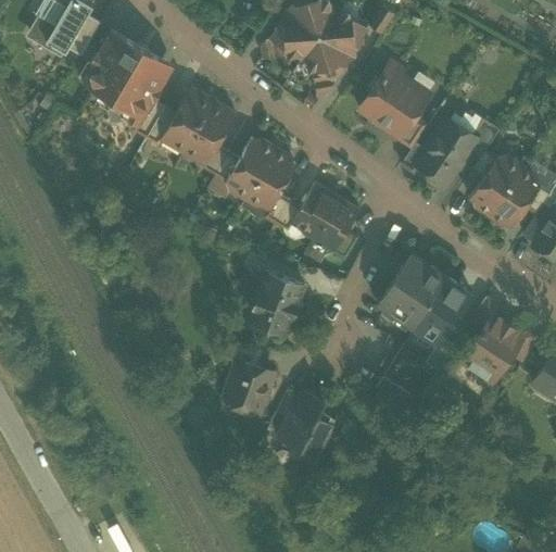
[(43,0),(64,11),(71,0),(76,0),(83,3),(84,0),(43,0)]
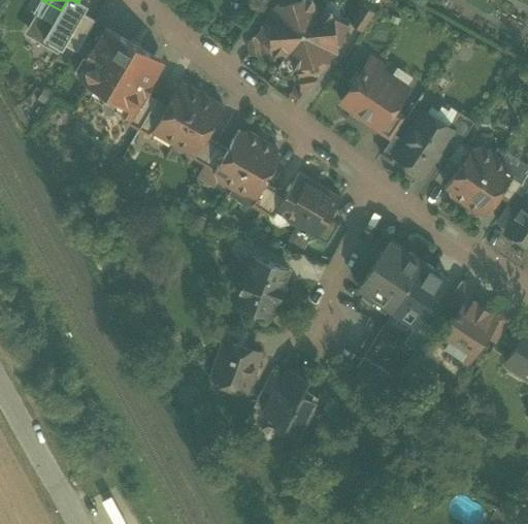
[(83,18),(88,8),(78,3),(72,0),(67,0),(61,10),(53,25),(41,43),(56,52),(57,51),(61,53),(63,50),(83,18)]
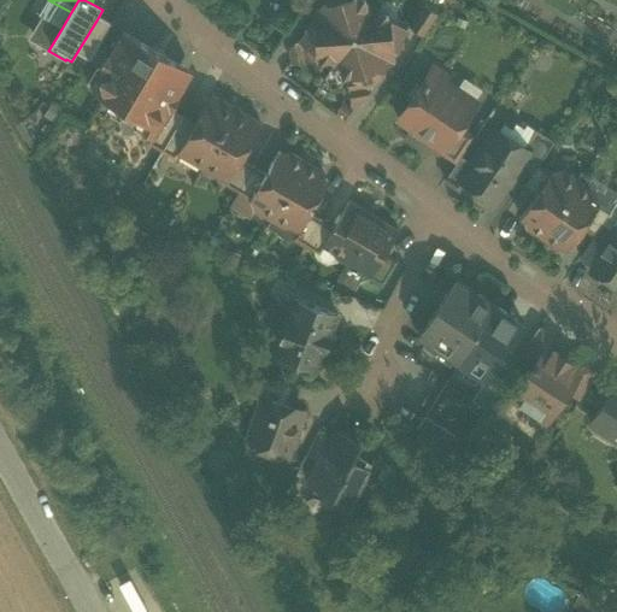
[(371,13),(351,0),(323,0),(324,1),(324,6),(319,12),(315,15),(313,17),(313,23),(309,29),(304,30),(303,33),(304,40),(299,47),(334,70),(371,13)]
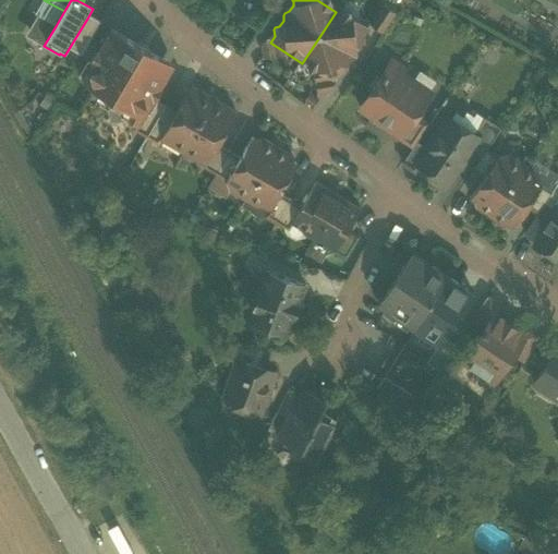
[(384,35),(393,13),(384,10),(374,32),(384,35)]
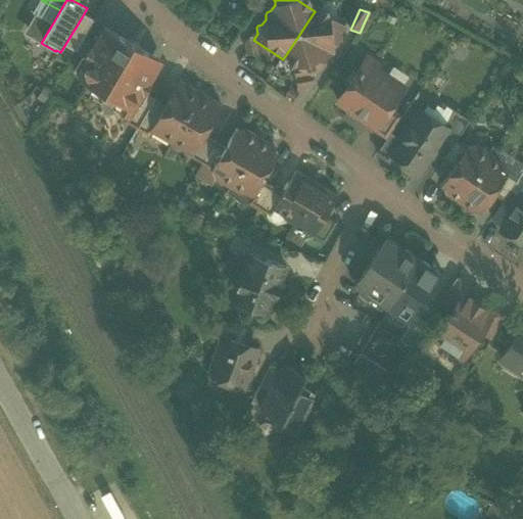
[(340,37),(344,31),(315,11),(283,59),(313,79),(317,73),(323,71),(324,69),(323,65),(327,59),(331,58),(333,55),(333,51),(336,45),(340,44),(341,43),(340,37)]
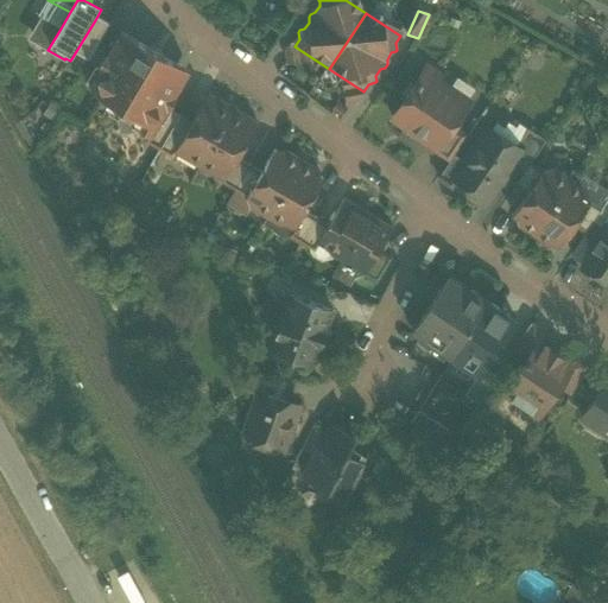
[(48,50),(61,29),(44,19),(31,40),(48,50)]
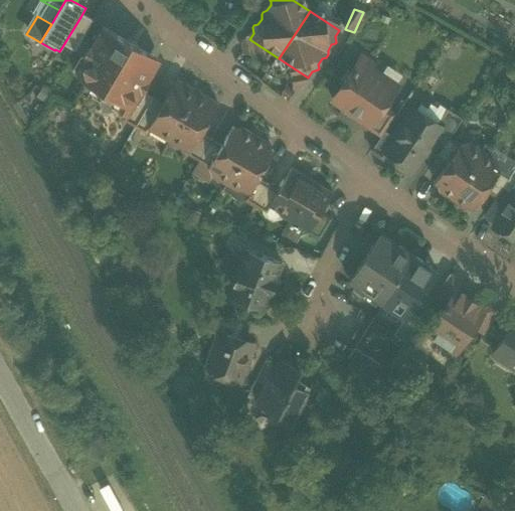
[(93,24),(80,17),(61,48),(73,55),(93,24)]
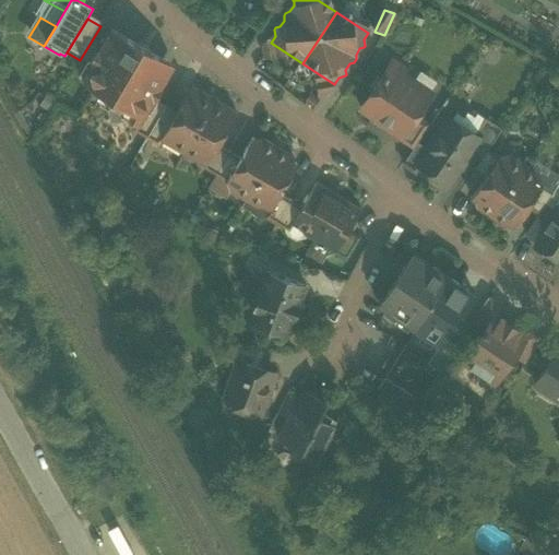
[(111,34),(81,86),(90,92),(91,96),(96,99),(102,98),(130,115),(126,122),(135,129),(138,130),(153,103),(173,69),(111,34)]
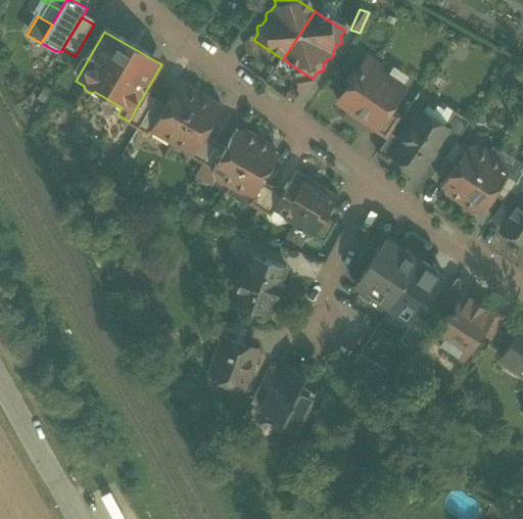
[(379,71),(366,62),(337,106),(370,128),(379,112),(385,116),(401,92),(376,75),(379,71)]
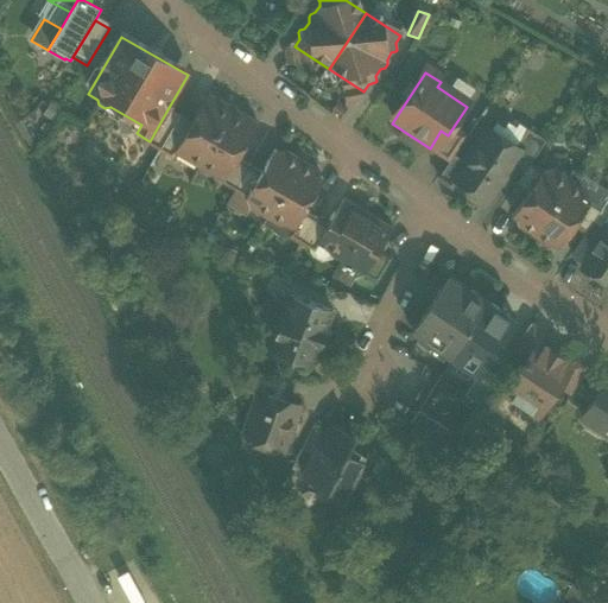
[(202,165),(232,113),(208,99),(192,125),(173,157),(175,157),(198,170),(202,165)]
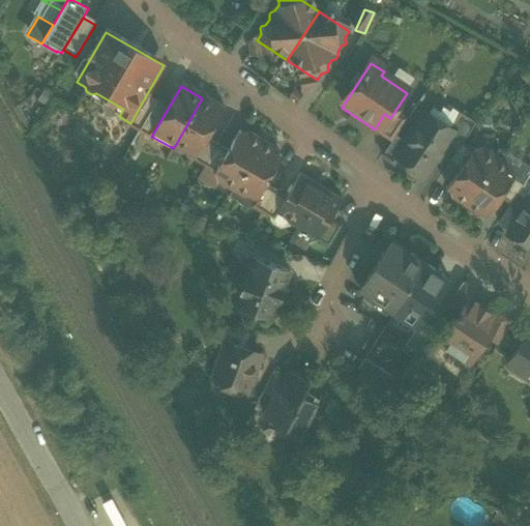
[(43,93),(36,105),(45,110),(52,97),(43,93)]
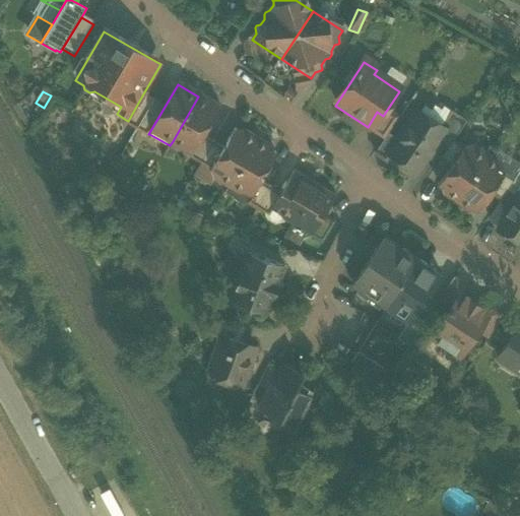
[(136,132),(153,102),(142,95),(128,121),(126,120),(123,124),(136,132)]
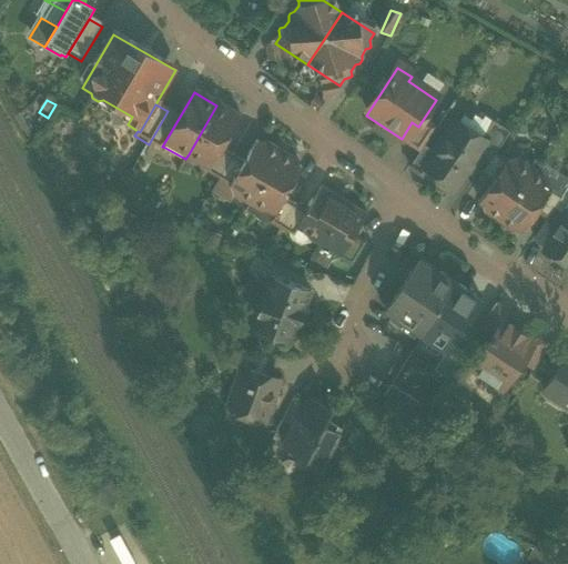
[(240,119),(216,106),(189,154),(210,167),(211,168),(220,152),(240,119)]
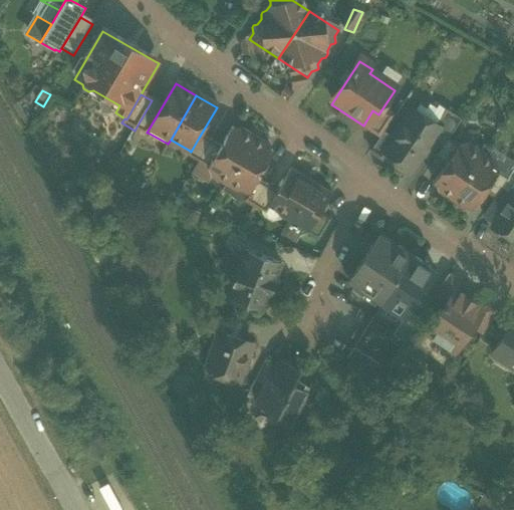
[(147,133),(163,105),(153,99),(152,100),(135,131),(146,137),(148,133),(147,133)]
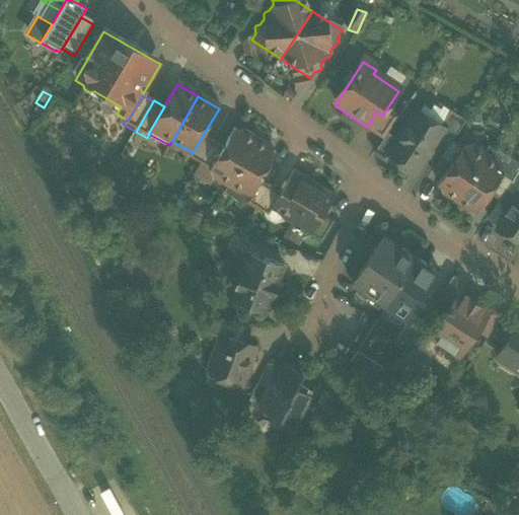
[(445,131),(418,113),(406,129),(403,130),(398,139),(398,142),(387,158),(415,176),(445,131)]
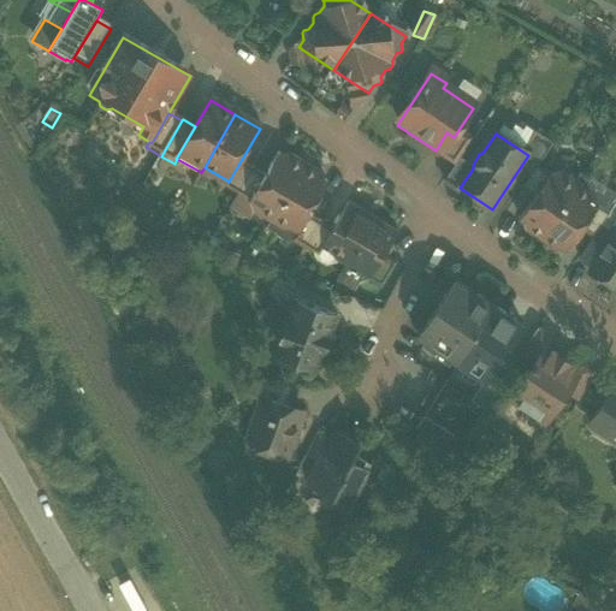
[(276,217),(304,167),(292,159),(286,162),(277,156),(264,179),(249,205),(253,215),(271,225),(276,217)]
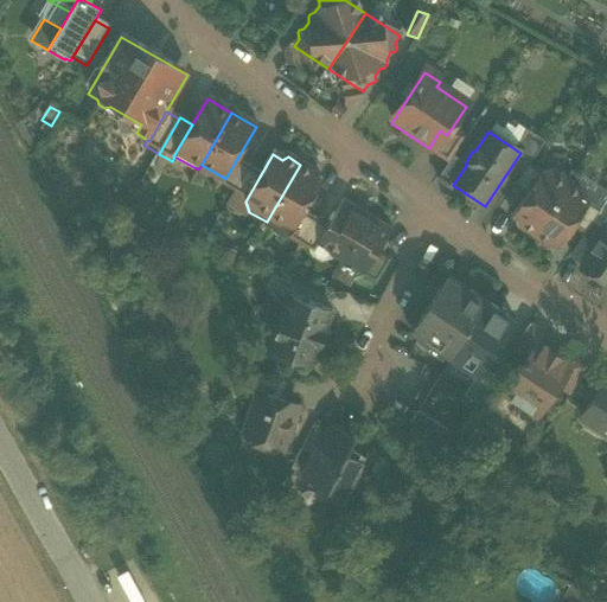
[(234,193),(248,170),(235,162),(225,179),(224,178),(221,186),(234,193)]
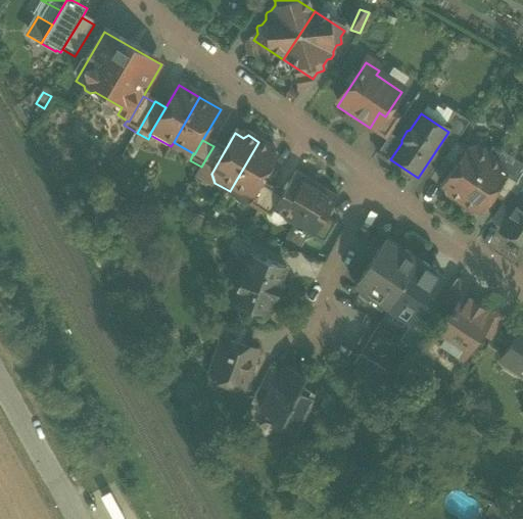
[(269,147),(258,142),(234,184),(253,195),(254,196),(260,186),(277,158),(270,153),(269,147)]
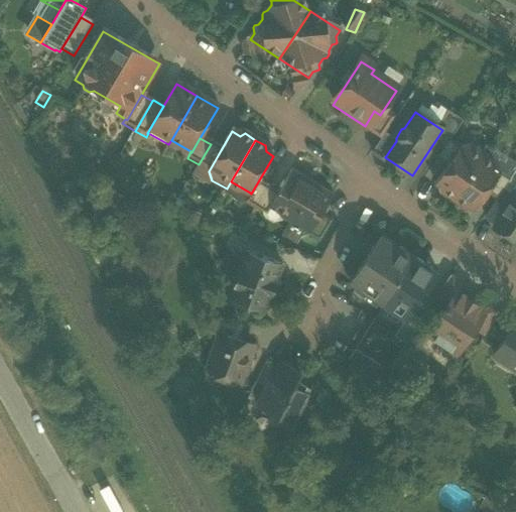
[(209,171),(221,150),(211,144),(199,164),(209,171)]
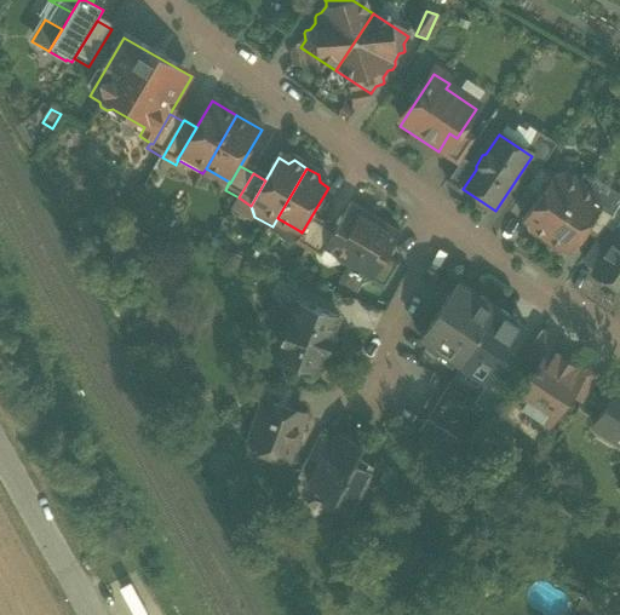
[(564,177),(552,178),(523,224),(530,229),(532,236),(544,245),(580,188),(566,178),(564,177)]
